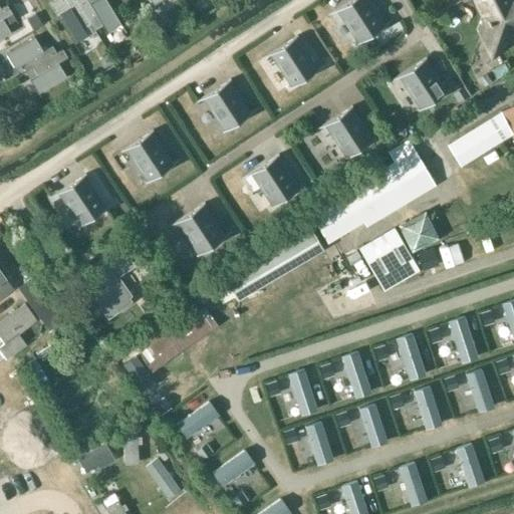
[(73,42),(87,35),(83,27),(90,23),(76,0),(50,0),(48,2),(56,15),(73,42)]
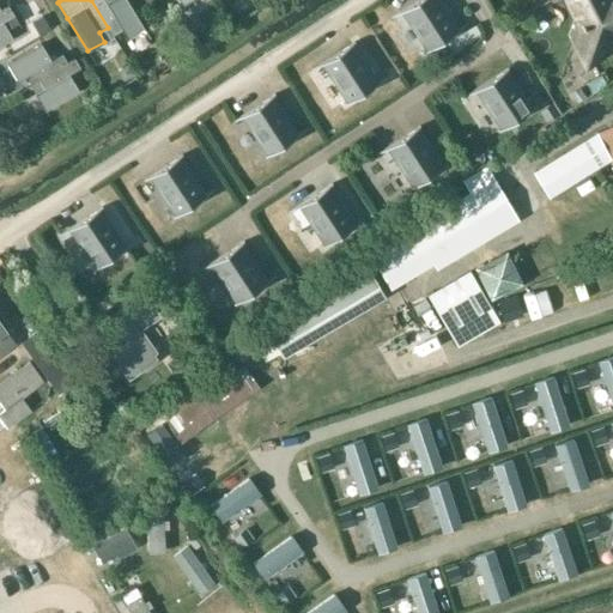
[(91,0),(108,28),(111,35),(122,29),(127,37),(144,28),(126,0),(91,0)]
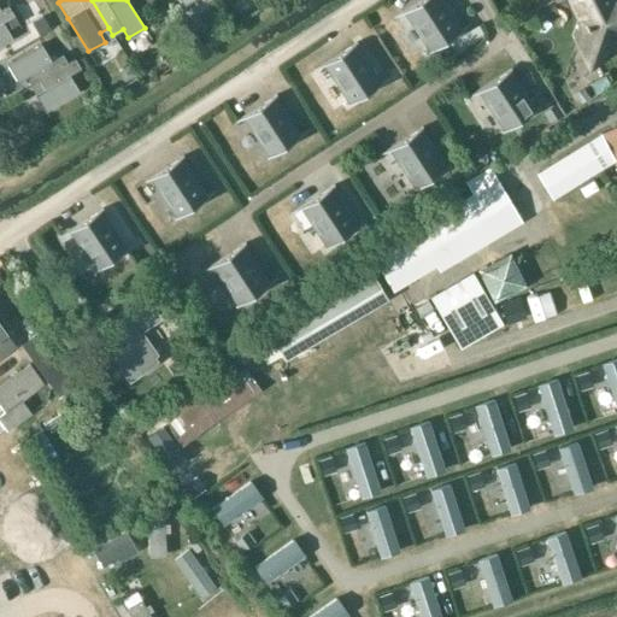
[(418,0),(393,17),(394,18),(406,11),(430,48),(427,51),(428,52),(471,23),(471,22),(459,30),(439,0),(418,0)]
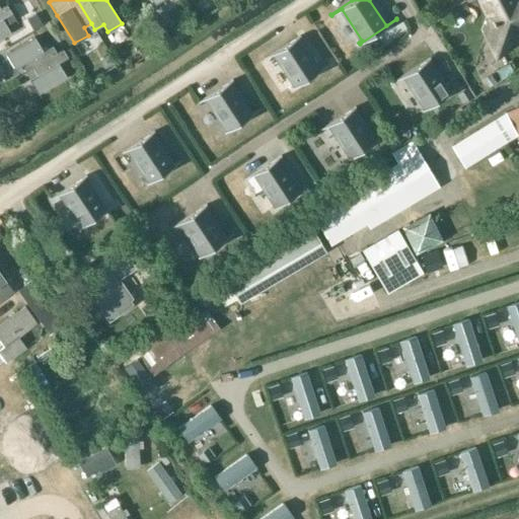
[(518,0),(480,0),(490,18),(486,30),(494,46),(496,50),(515,41),(518,28),(518,0)]
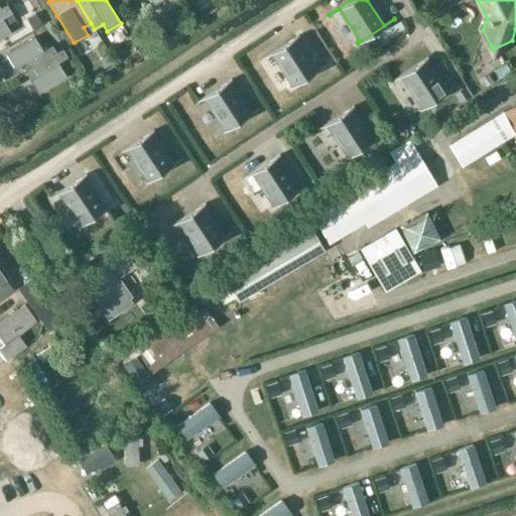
[(0,8),(0,37),(10,32),(7,24),(15,18),(6,4),(0,8)]
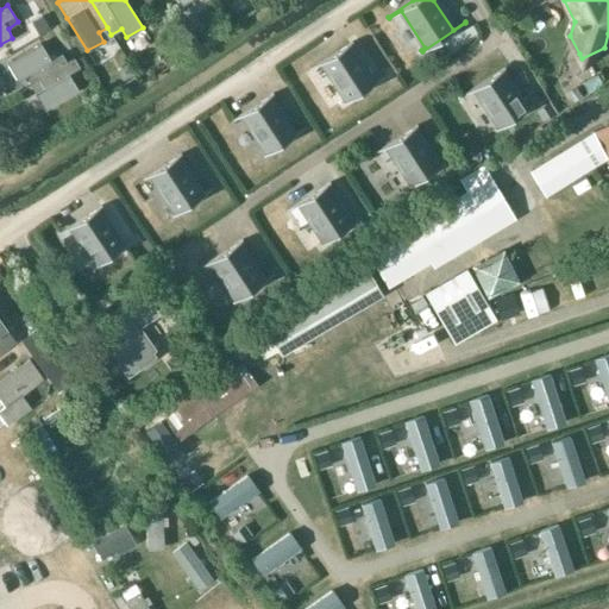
[(352,41),(308,69),(309,70),(321,63),(345,100),(341,102),(343,104),(387,75),(385,74),(374,82),(349,44),(352,42),(352,41)]
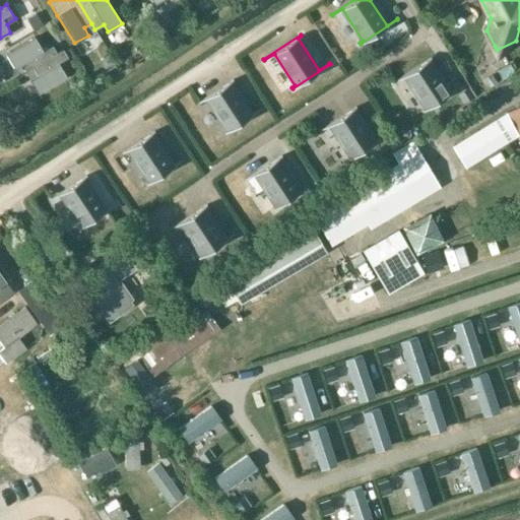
[(22,64),(26,72),(57,53),(53,45),(43,51),(36,37),(6,54),(13,67),(22,64)]
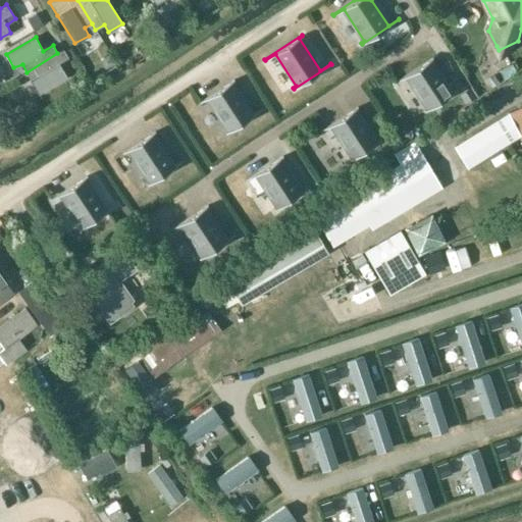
[(57,53),(27,72),(25,72),(30,81),(31,81),(39,94),(67,77),(59,63),(68,57),(63,49),(57,53)]
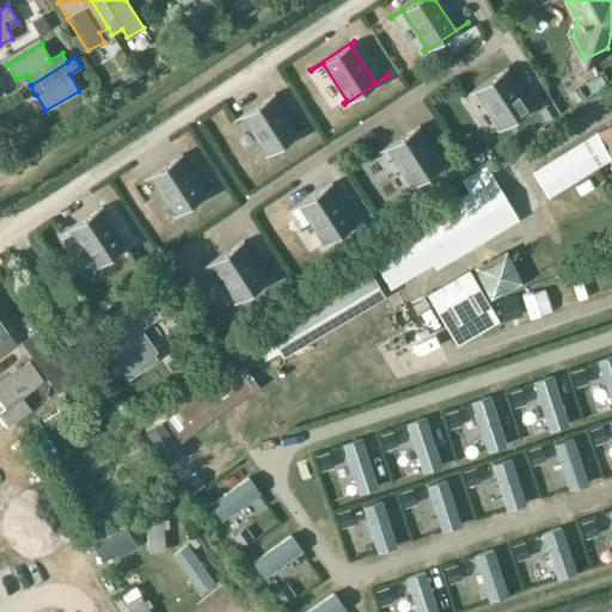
[(123,66),(121,72),(124,78),(133,73),(128,63),(123,66)]
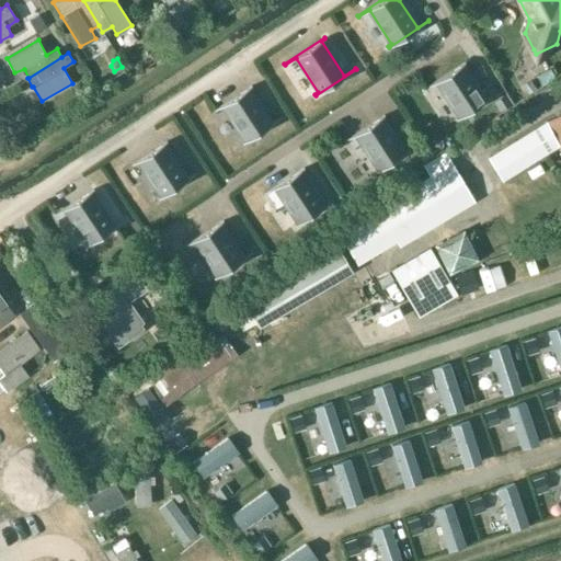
[(465,63),(424,88),(425,89),(436,82),(459,116),(456,118),(456,119),(496,94),(495,93),(484,100),(462,66),(466,64),(465,63)]
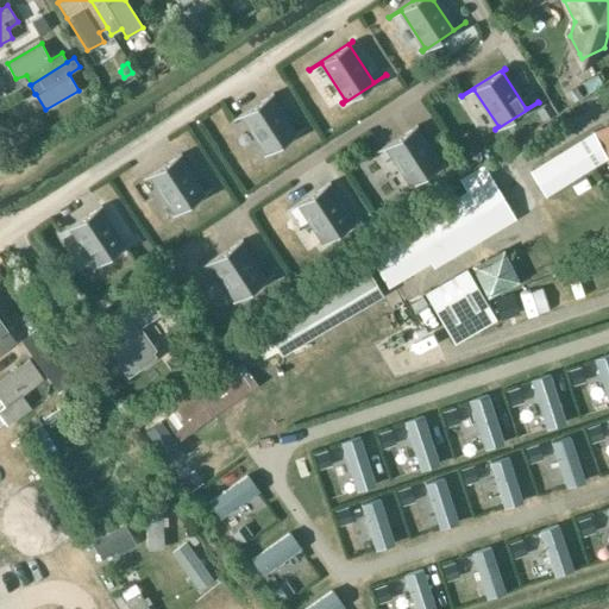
[(272,93),(228,121),(230,123),(242,115),(265,152),(262,155),(263,156),(307,127),(306,126),(294,135),(269,96),(272,94),(272,93)]
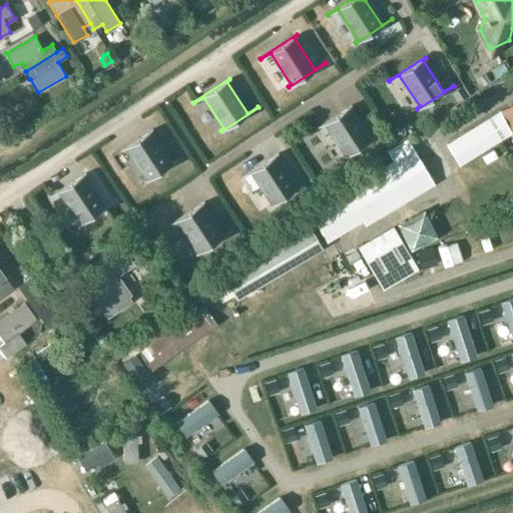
[(351,105),(315,129),(315,130),(325,123),(346,154),(343,156),(344,158),(380,134),(379,133),(369,139),(349,108),(352,106),(351,105)]
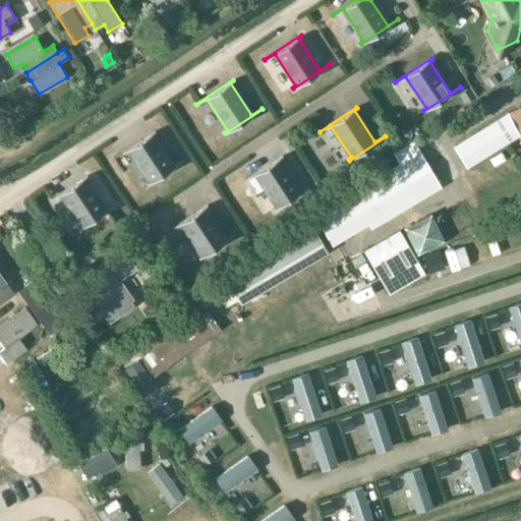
[(520,139),(520,107),(513,111),(507,115),(516,132),(520,139)]
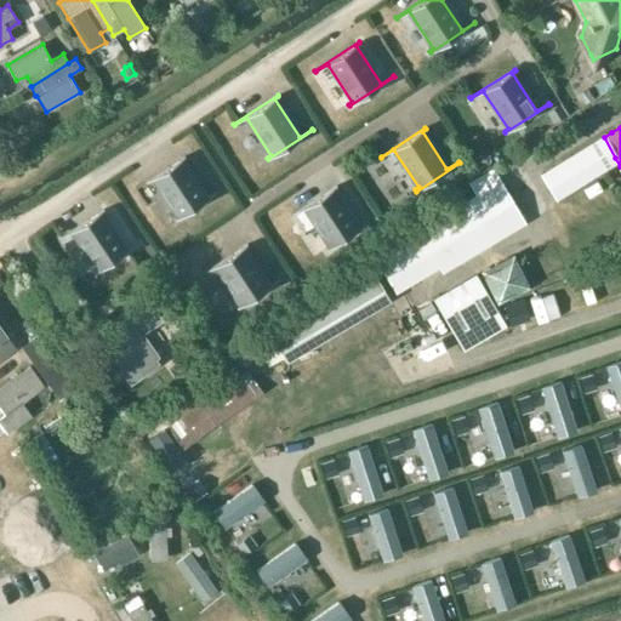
[(597,141),(541,175),(556,199),(602,171),(599,167),(615,158),(604,137),(597,141)]
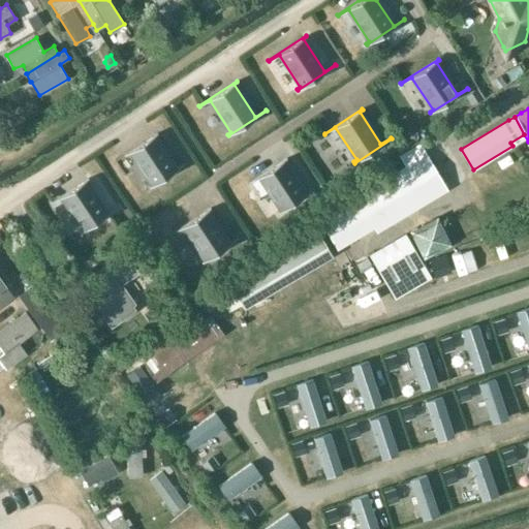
[(156,133),(119,158),(120,159),(130,152),(151,185),(148,186),(149,188),(186,163),(186,162),(176,168),(154,136),(157,134),(156,133)]
